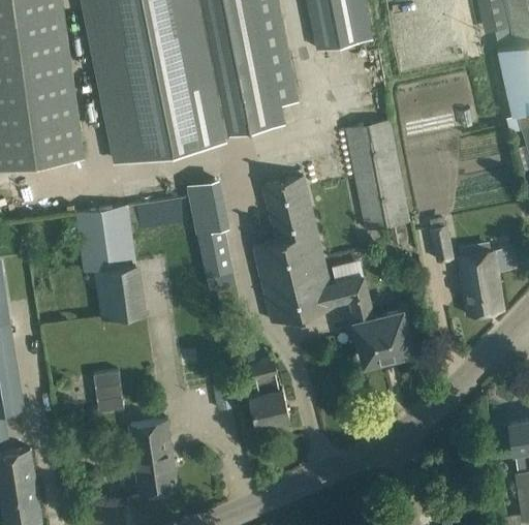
[(57,0),(0,0),(0,170),(81,159),(57,0)]
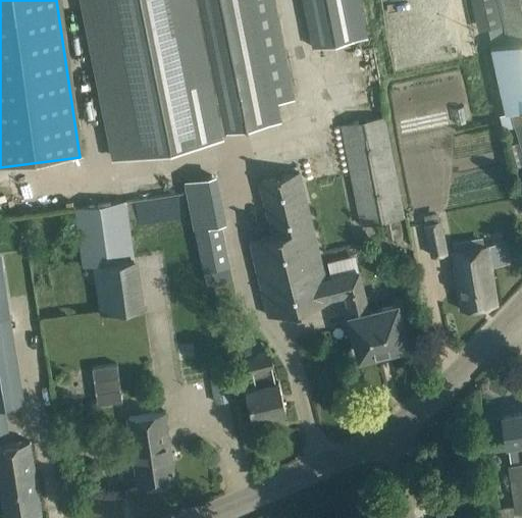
[(273,0),(80,0),(112,162),(223,141),(222,137),(281,124),(278,106),(295,103),(273,0)]
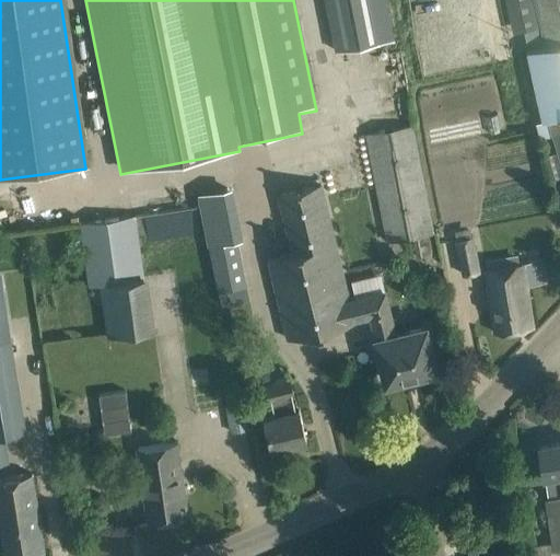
[(394,45),(384,0),(323,0),(334,56),(394,45)]
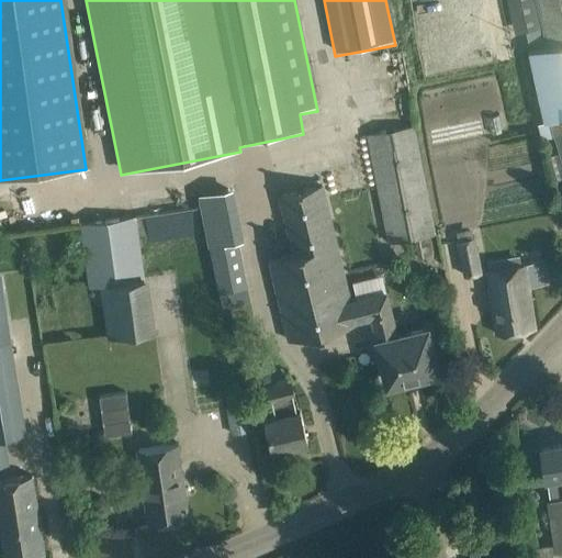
[(534,0),(506,0),(509,10),(519,8),(525,34),(541,31),(534,0)]
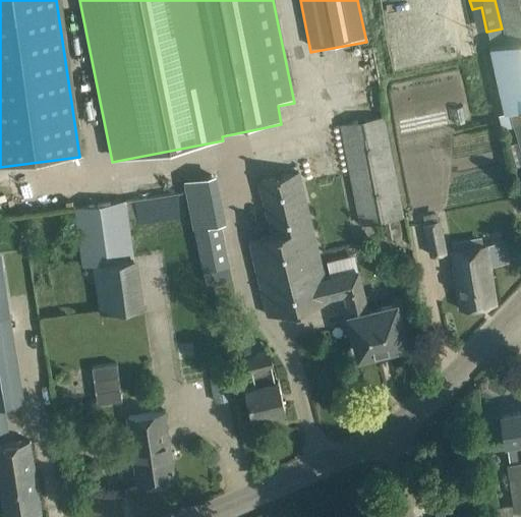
[(503,132),(512,129),(520,160),(520,114),(513,117),(511,113),(499,116),(503,132)]
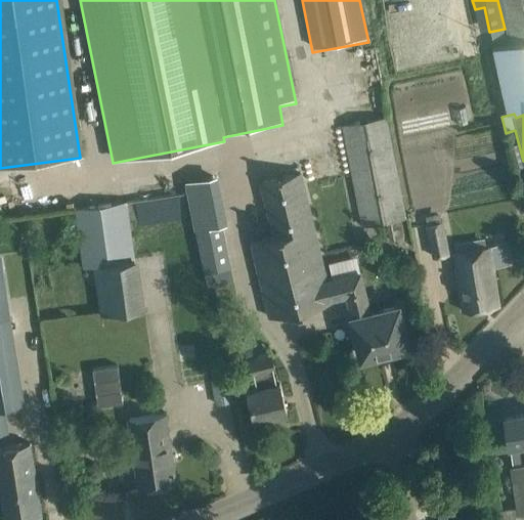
[(360,229),(386,225),(390,245),(404,242),(400,222),(403,221),(384,120),(341,128),(360,229)]
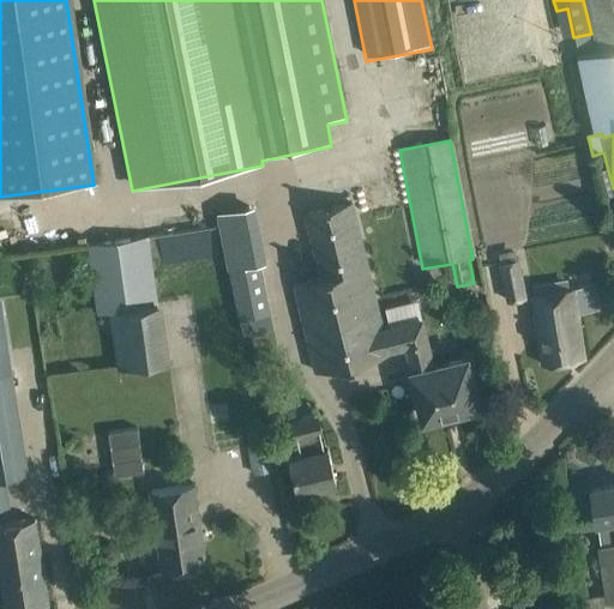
[(294,287),(311,353),(315,375),(389,359),(387,354),(390,353),(385,335),(354,207),(301,221),(315,282),(294,287)]
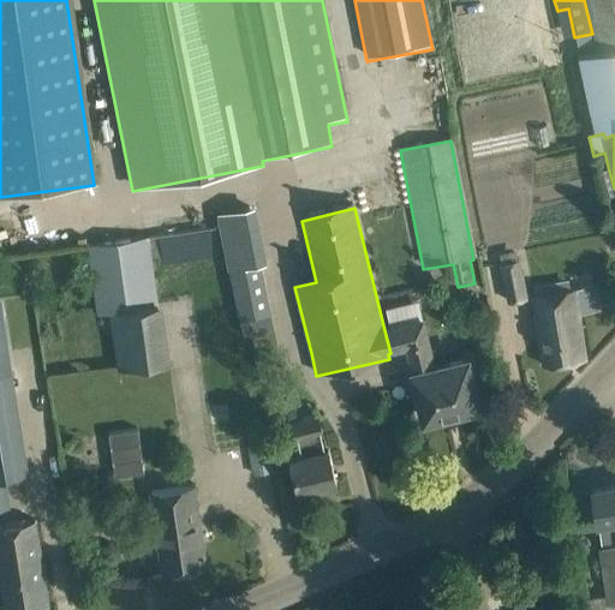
[(246,210),(216,216),(227,273),(257,267),(246,210)]
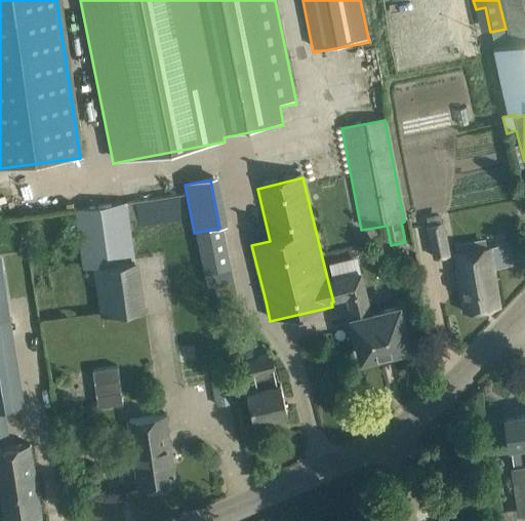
[(142,312),(134,264),(126,205),(75,212),(83,272),(94,270),(101,318),(142,312)]
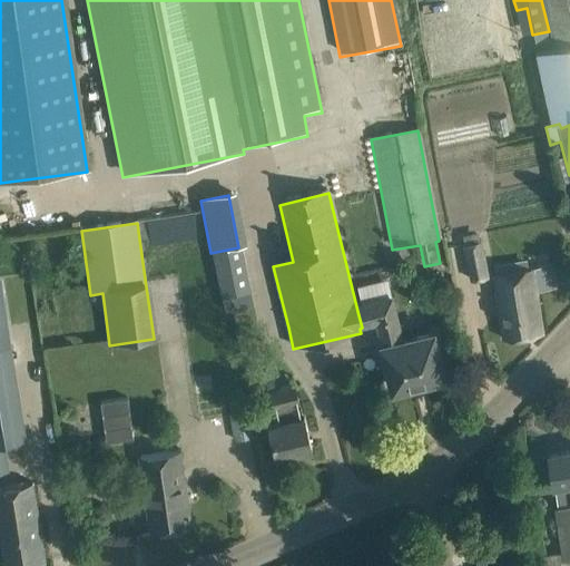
[(490,281),(482,244),(480,244),(479,235),(462,238),(464,246),(461,247),(470,285),(490,281)]
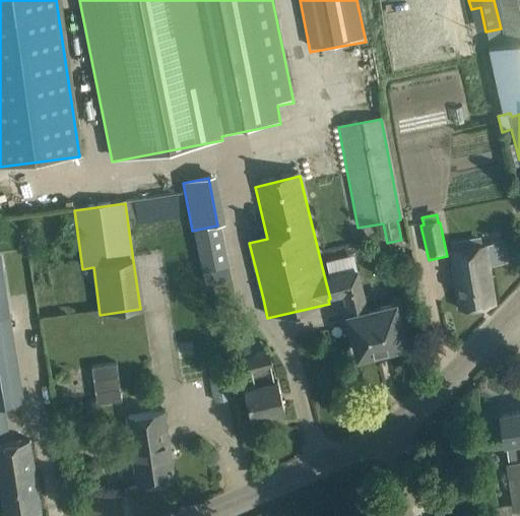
[(452,254),(450,254),(456,292),(459,312),(495,306),(489,269),(503,267),(509,266),(506,246),(499,247),(482,250),(452,254)]
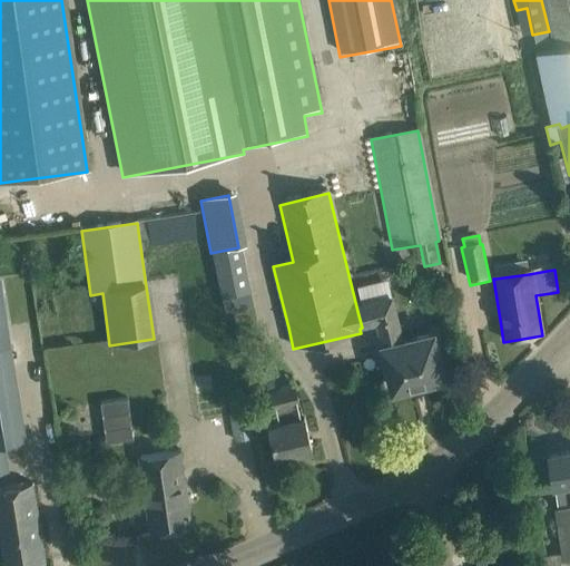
[(256,285),(231,290),(236,319),(262,313),(256,285)]
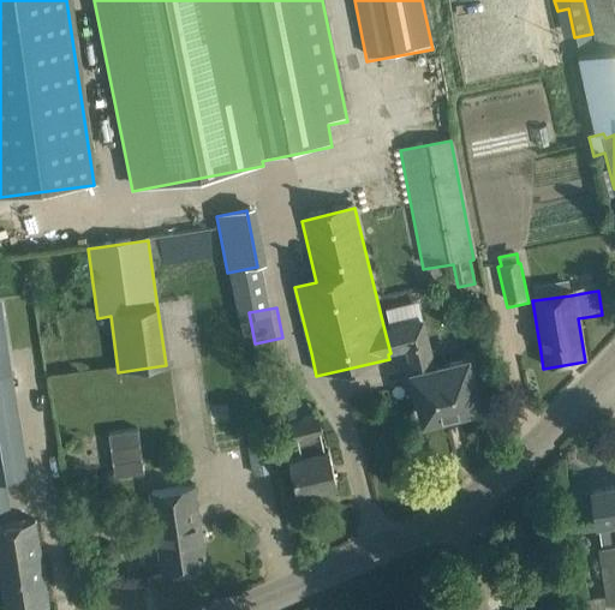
[(418,327),(386,335),(390,353),(407,350),(424,422),(478,408),(467,362),(429,371),(418,327)]
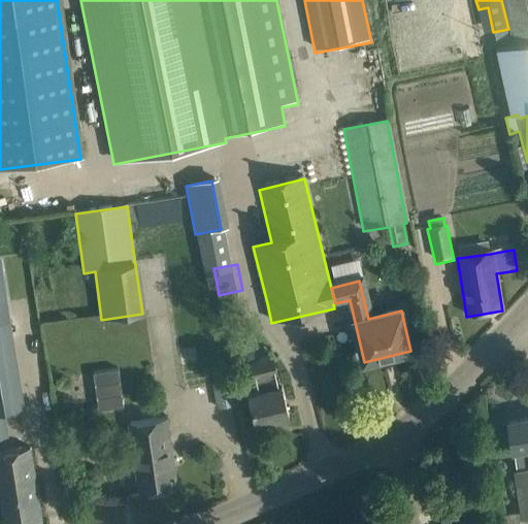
[(0,417),(22,414),(8,326),(0,327),(0,440),(1,441),(0,432),(0,417)]
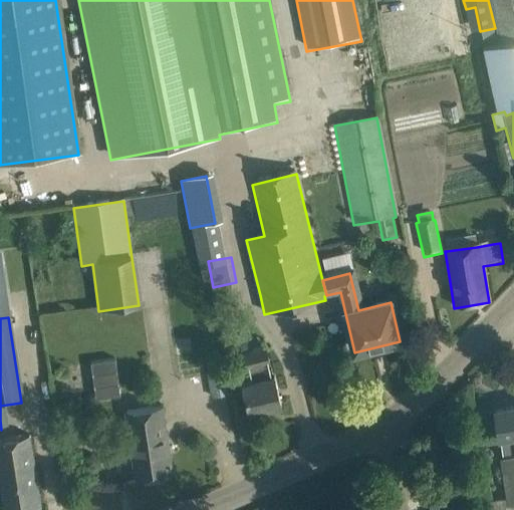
[(281,408),(276,389),(274,378),(269,379),(266,365),(269,364),(265,350),(244,355),(247,370),(249,369),(252,383),(242,386),(250,416),(281,408)]
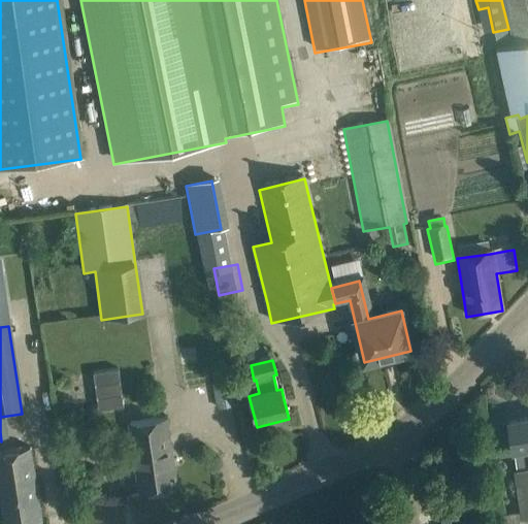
[(118,372),(93,375),(97,412),(122,408),(118,372)]
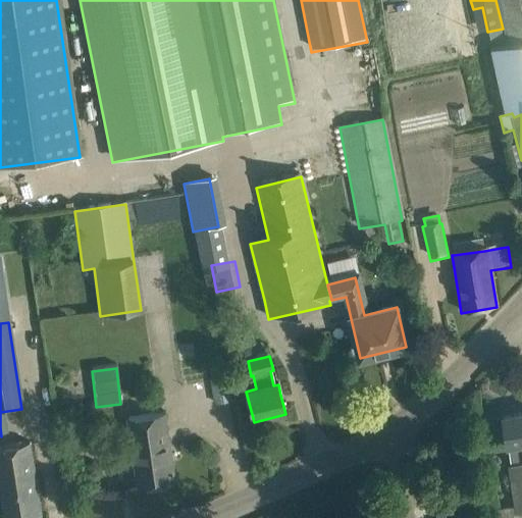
[(211,381),(211,383),(215,407),(231,404),(227,379),(211,381)]
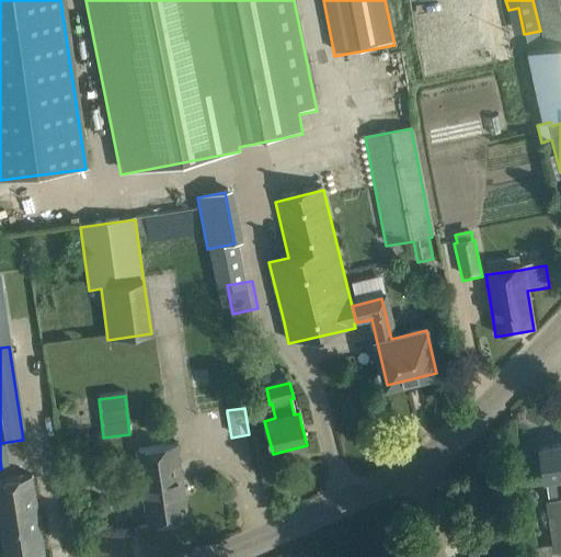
[(187,521),(184,499),(176,447),(138,453),(148,526),(187,521)]
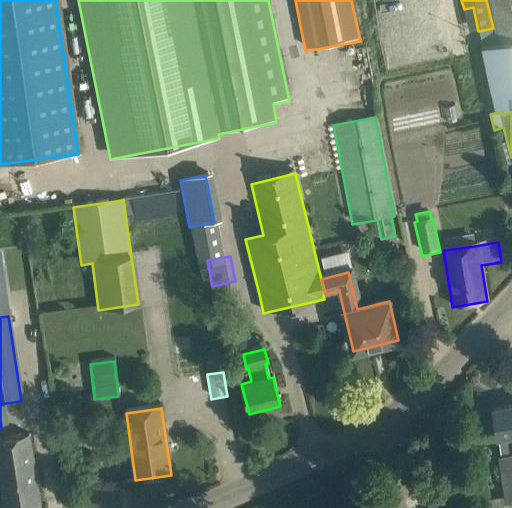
[(507,507),(507,506),(511,504),(511,408),(493,411),(506,499),(489,501),(490,507),(507,507)]
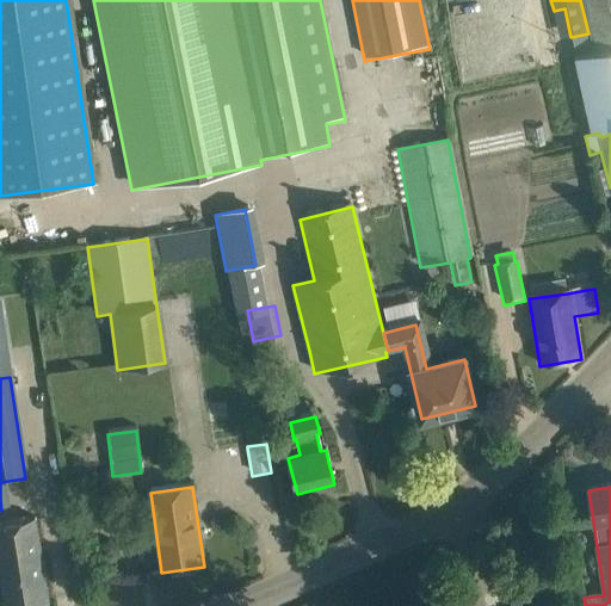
[(0,526),(0,576),(4,605),(49,605),(44,581),(36,521),(4,526),(0,526)]
